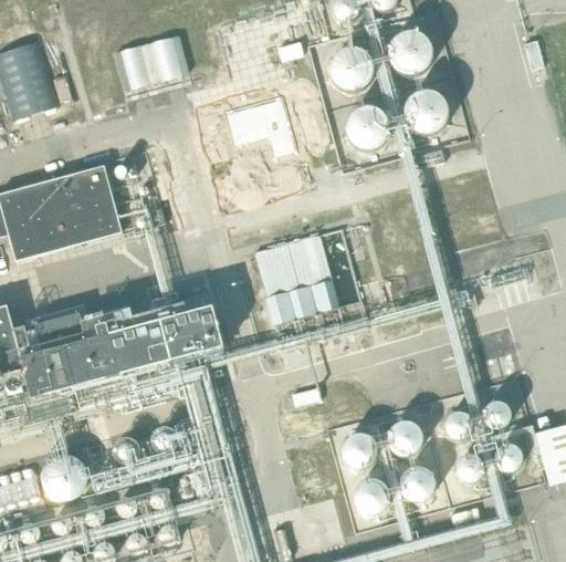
[(354,10),(356,3),(355,0),(328,0),(327,3),(329,10),(335,16),(342,18),(349,16),(354,10)]
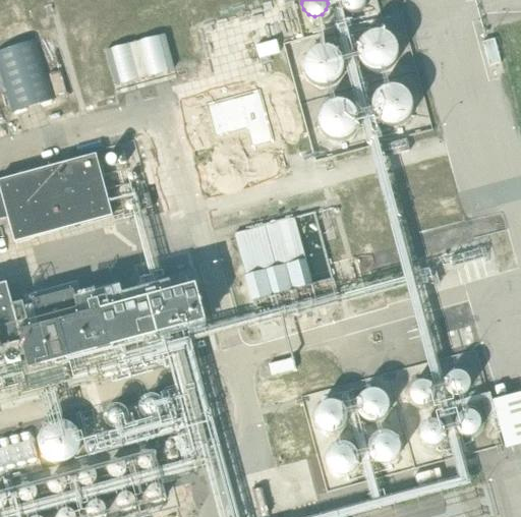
[(374,30),(377,23),(374,16),(369,12),(363,10),(356,12),(352,16),(350,23),(352,30),(356,35),(363,37),(369,35),(374,30)]
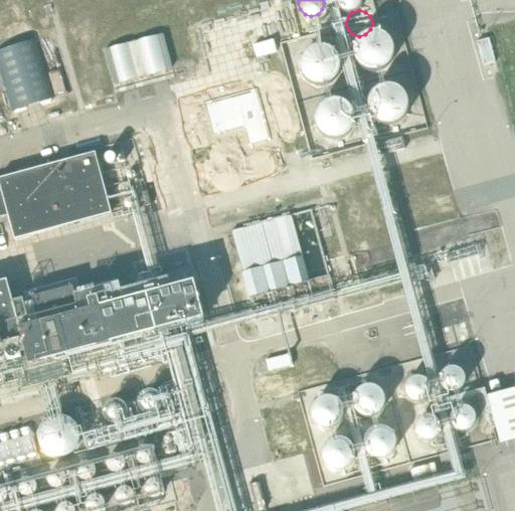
[(331,40),(332,33),(331,27),(326,22),(320,20),(313,22),(308,27),(307,33),(308,40),(313,44),(320,46),(326,44),(331,40)]
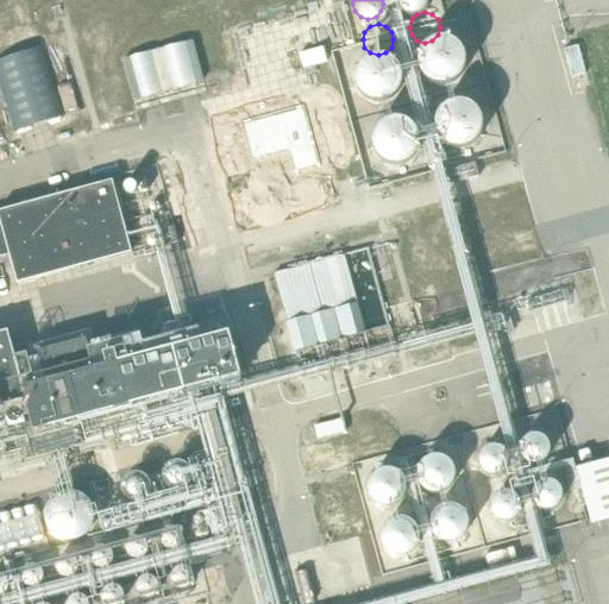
[(595,30),(579,32),(584,69),(598,67),(595,30)]
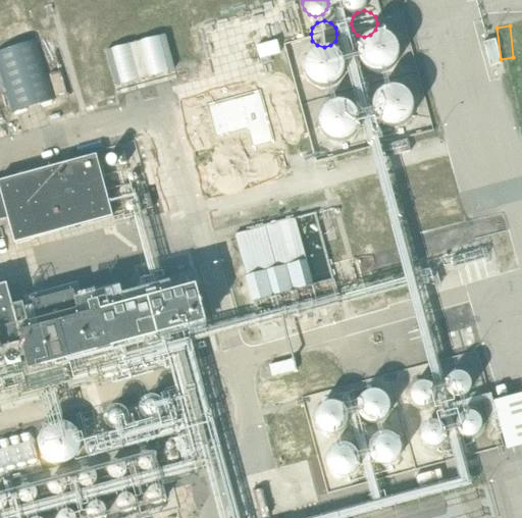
[(411,61),(406,27),(388,29),(393,63),(411,61)]
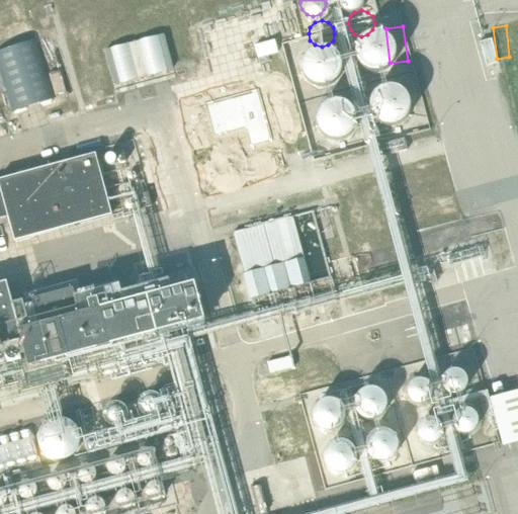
[(299,51),(310,49),(306,28),(295,30),(299,51)]
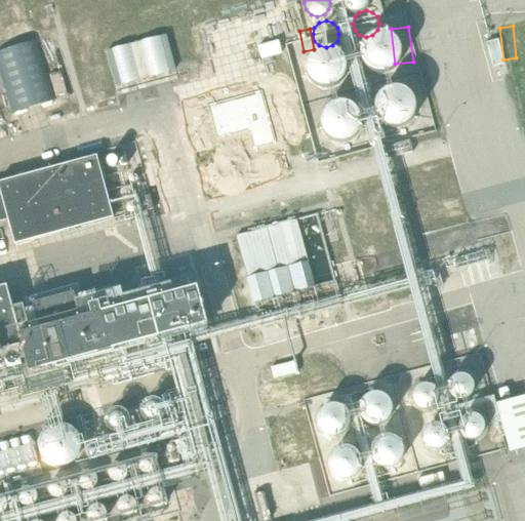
[(166,31),(107,47),(116,82),(175,67),(166,31)]
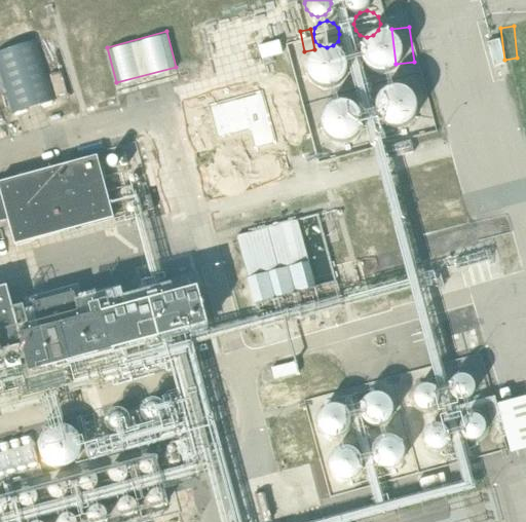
[(0,71),(13,109),(55,95),(35,36),(0,47),(0,71)]
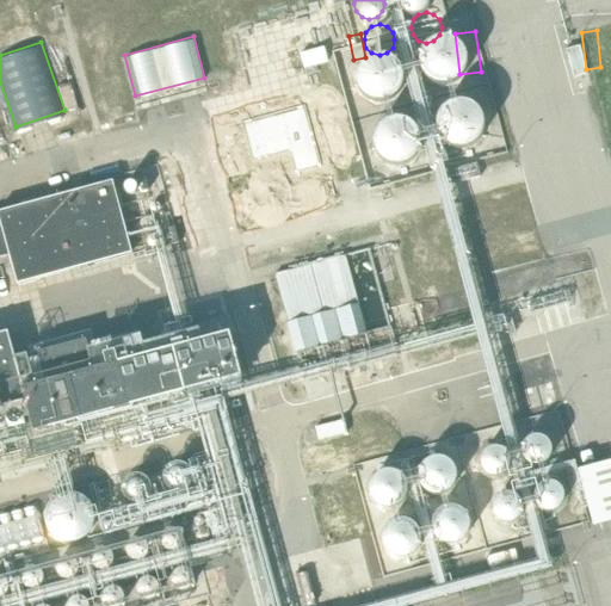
[(503,119),(474,121),(474,138),(503,137),(503,119)]
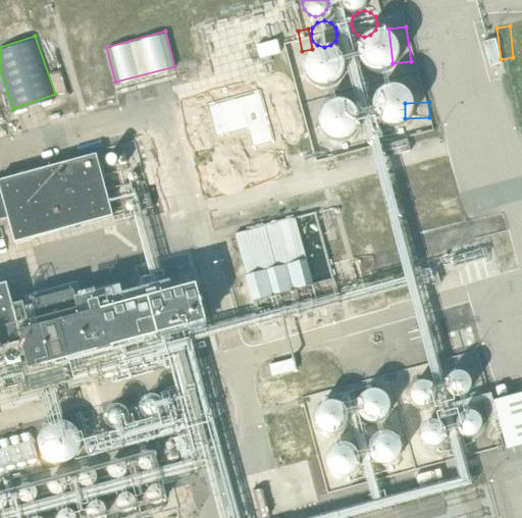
[(373,132),(369,113),(347,119),(352,137),(373,132)]
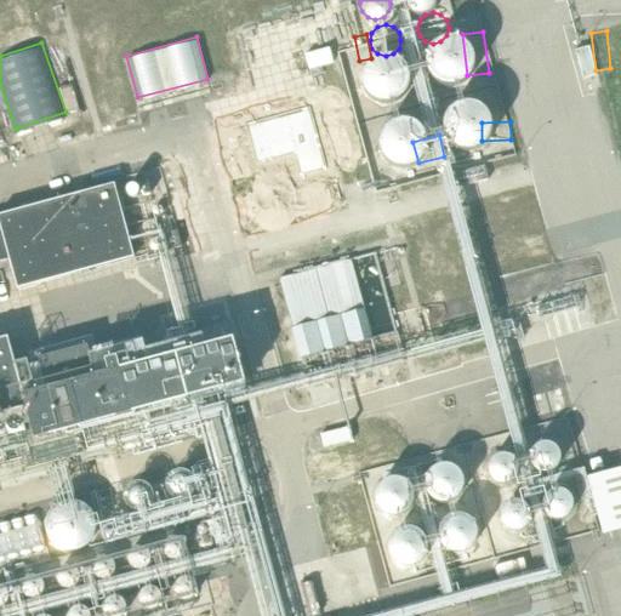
[(17,285),(134,254),(114,180),(0,210),(0,257),(10,255),(17,285)]
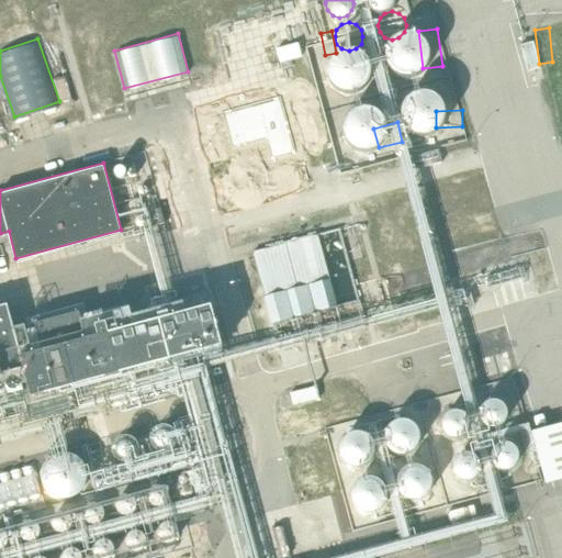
[(159,204),(146,208),(150,223),(163,220),(159,204)]
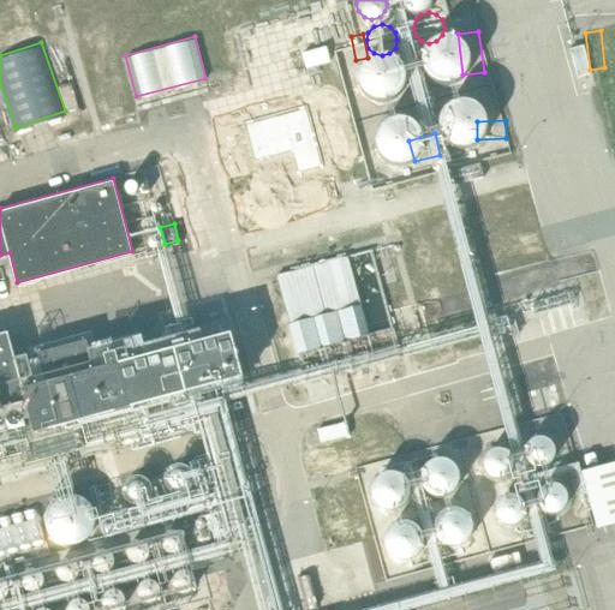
[(298,348),(369,329),(347,253),(278,273),(298,348)]
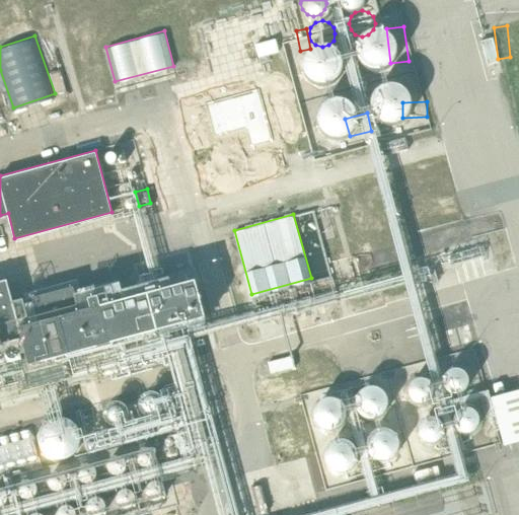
[(6,279),(0,281),(0,372),(107,344),(157,330),(205,318),(195,280),(97,306),(95,296),(85,299),(88,308),(78,311),(74,294),(71,284),(29,295),(36,322),(19,327),(6,279)]
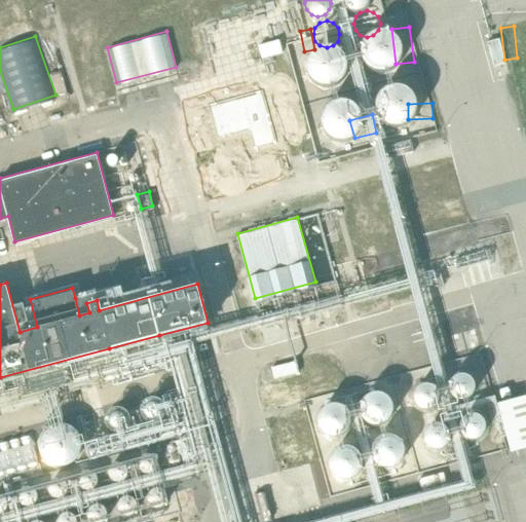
[(124,296),(147,292),(146,285),(123,289),(124,296)]
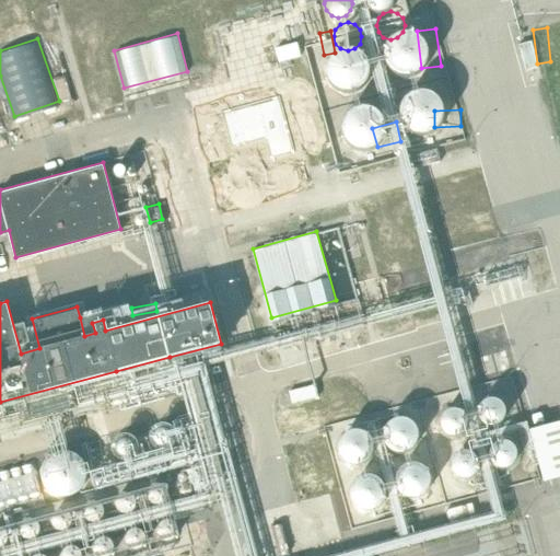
[(292,400),(318,393),(315,381),(289,389),(292,400)]
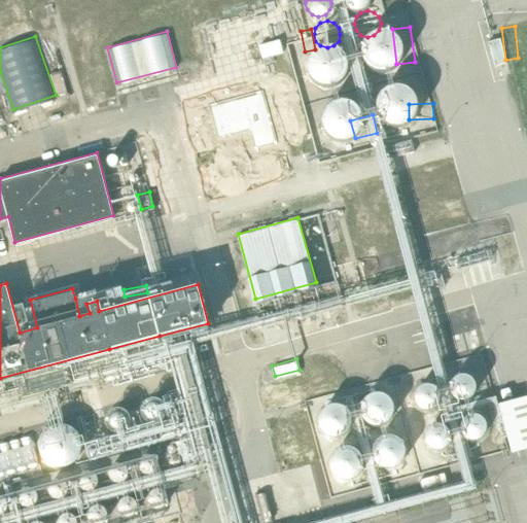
[(475,388),(475,382),(470,377),(465,374),(458,374),(453,378),(450,383),(450,389),(454,395),(459,398),(466,398),(471,394),(475,388)]
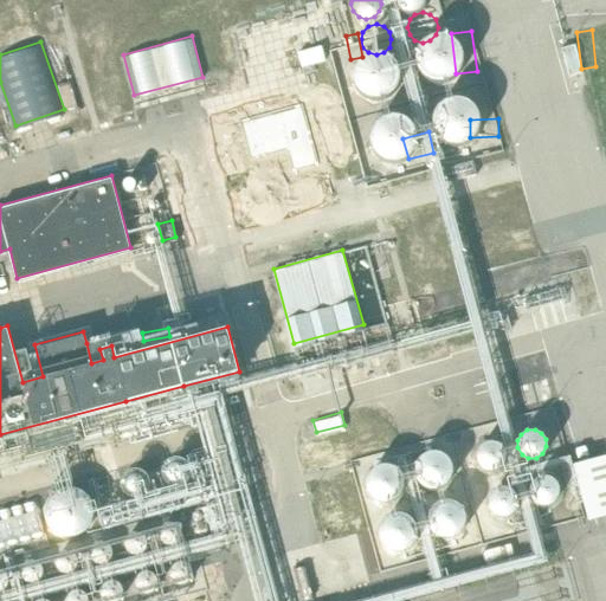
[(507,459),(507,451),(503,445),(497,440),(490,439),(483,441),(478,446),(476,453),(477,460),(482,466),(489,470),(496,469),(502,465),(507,459)]
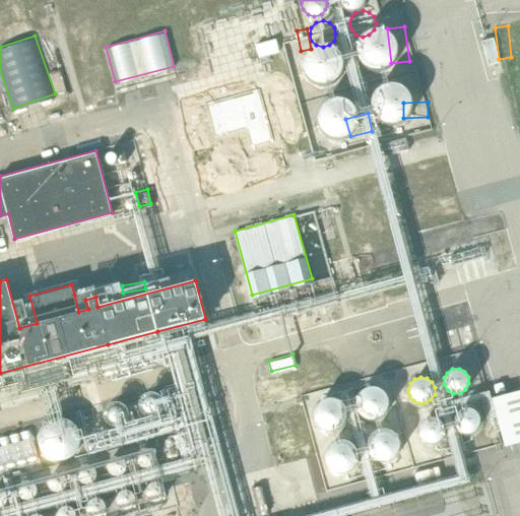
[(388,403),(387,396),(384,390),(378,387),(371,386),(364,388),(359,392),(356,399),(356,406),(360,412),(366,416),(373,417),(380,415),(385,410),(388,403)]
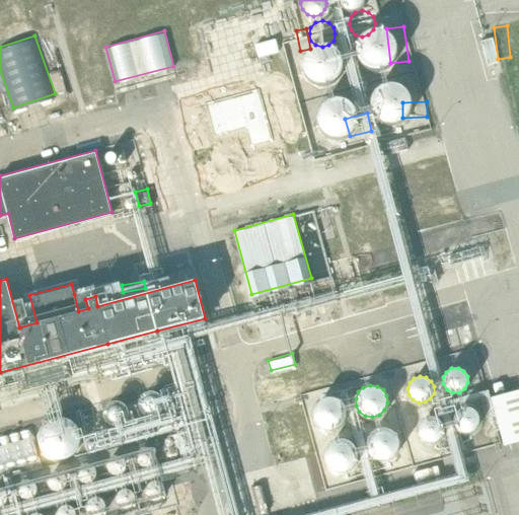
[(518,386),(509,389),(518,430),(518,386)]
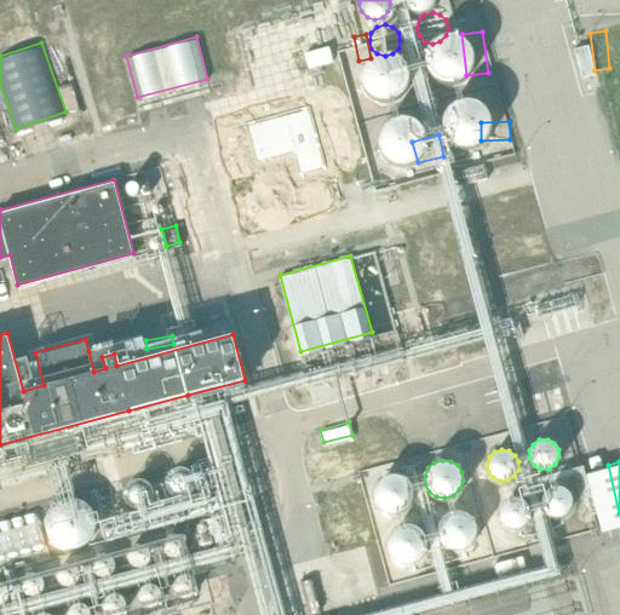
[(374,490),(375,499),(380,506),(388,510),(395,511),(403,509),(409,504),(412,496),(412,488),(408,480),(401,475),(392,473),(384,476),(378,482),(374,490)]
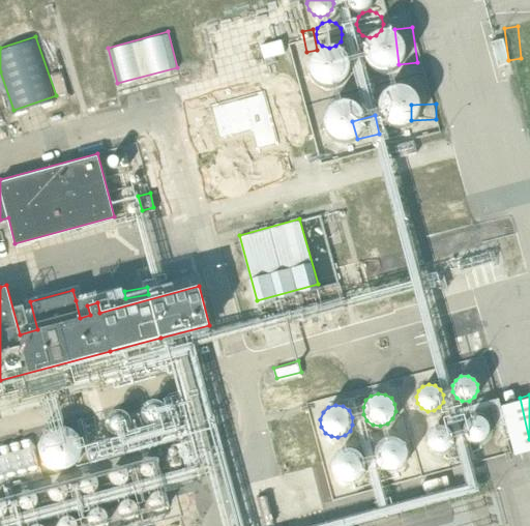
[(489,432),(489,425),(486,419),(479,415),(473,415),(467,419),(464,425),(464,432),(467,437),(473,440),(479,440),(486,437),(489,432)]
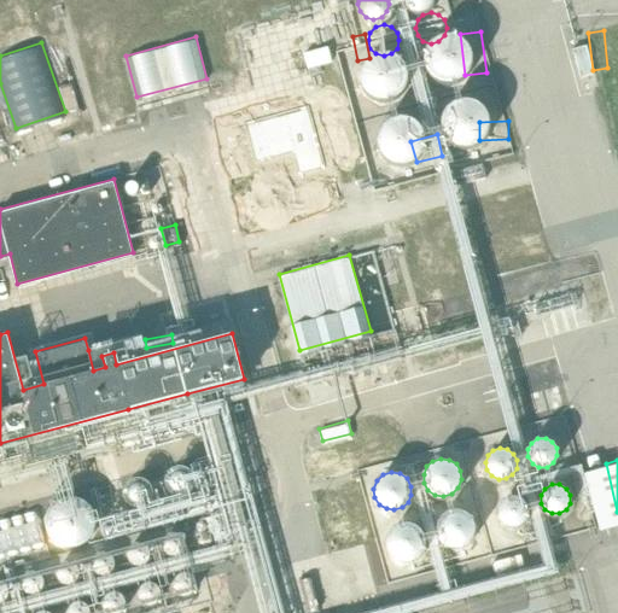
[(53,496),(42,517),(47,537),(66,548),(89,542),(99,524),(93,502),(75,491),(53,496)]
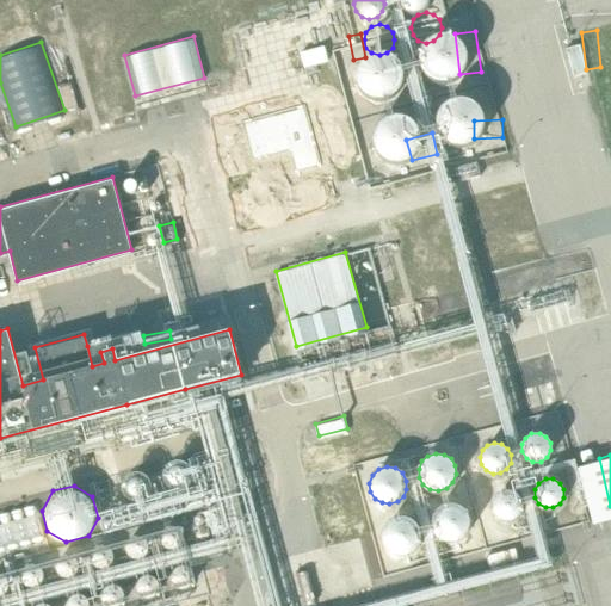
[(187,508),(216,500),(213,487),(184,495),(187,508)]
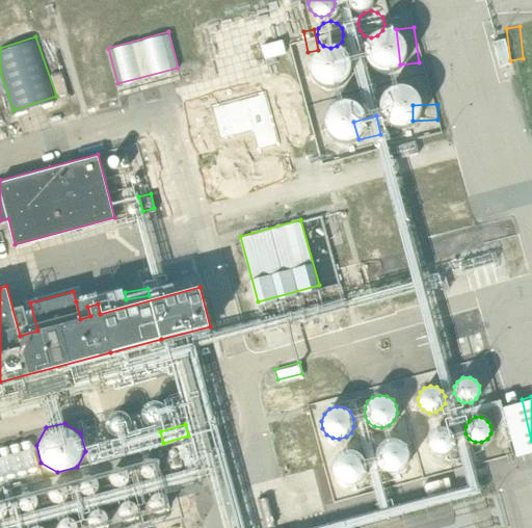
[(455,443),(455,436),(452,429),(446,426),(439,426),(432,429),(429,436),(429,443),(432,449),(439,452),(446,452),(452,449),(455,443)]
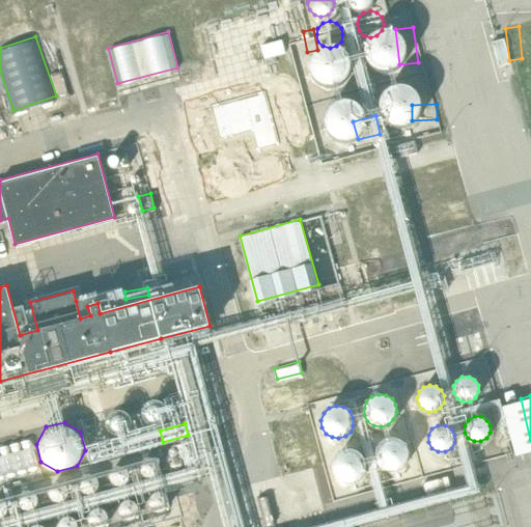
[(409,453),(408,446),(403,440),(397,437),(390,436),(383,439),(378,444),(375,450),(376,458),(381,465),(387,469),(394,469),(401,467),(407,461),(409,453)]
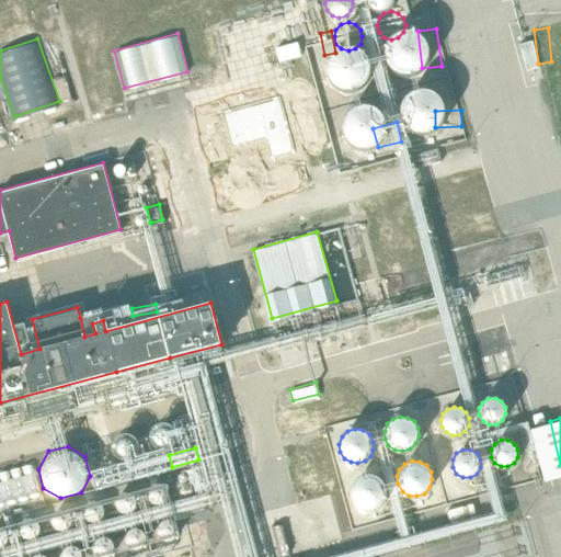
[(385,496),(386,488),(382,481),(377,476),(370,474),(363,475),(356,479),(352,486),(352,493),(354,501),(359,506),(367,509),(375,508),(381,503),(385,496)]
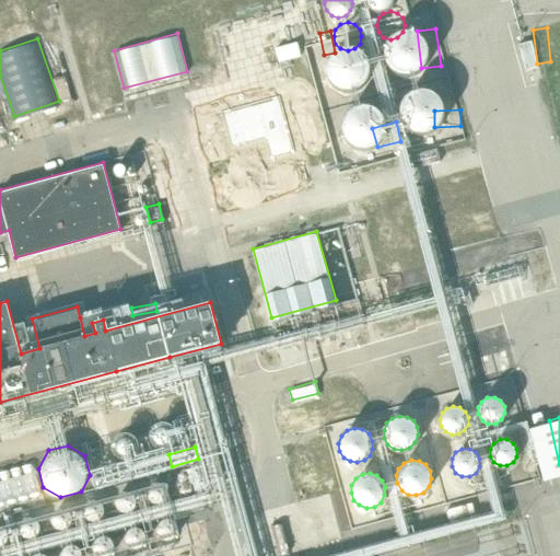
[(200,555),(196,536),(168,544),(171,555),(200,555)]
